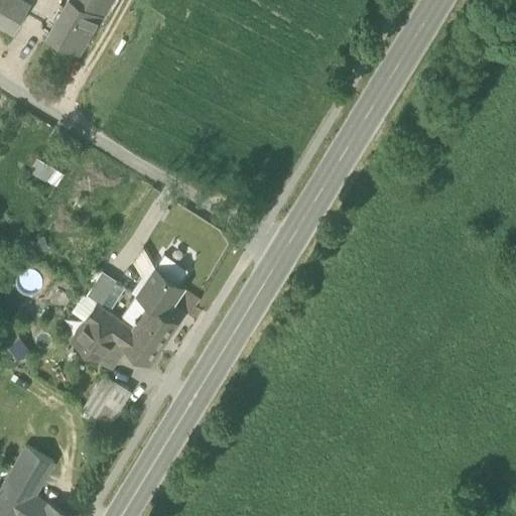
[(0,0),(0,22),(15,31),(31,4),(24,0),(0,0)]
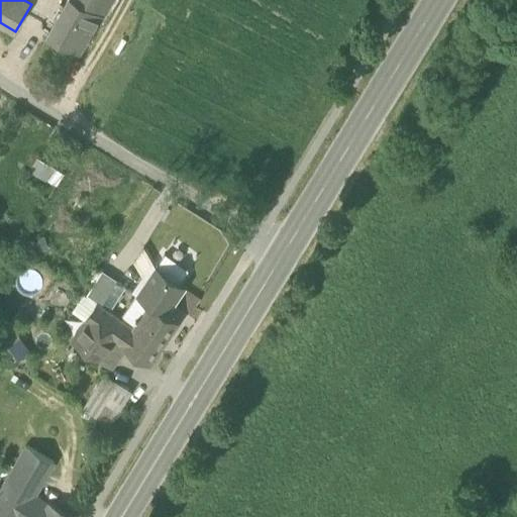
[(65,0),(47,30),(79,48),(99,14),(100,12),(79,0),(65,0)]
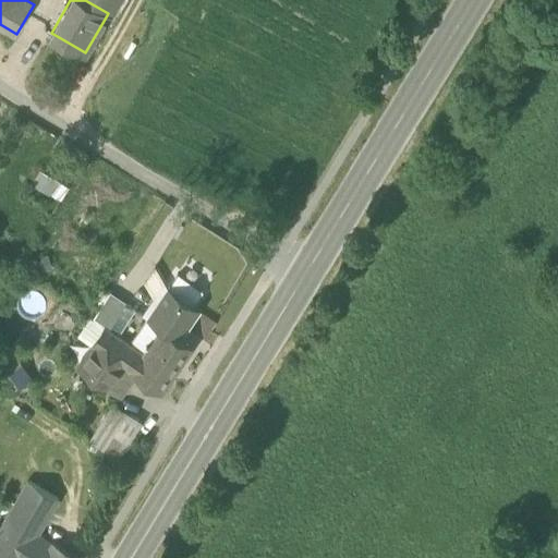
[(107,15),(109,17),(119,0),(85,0),(108,13),(107,15)]
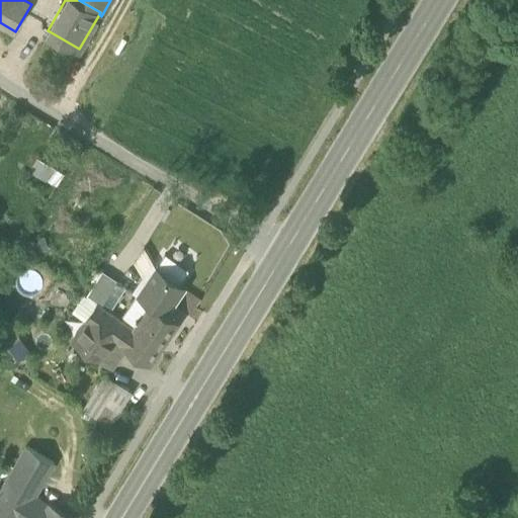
[(27,171),(48,182),(55,169),(35,158),(27,171)]
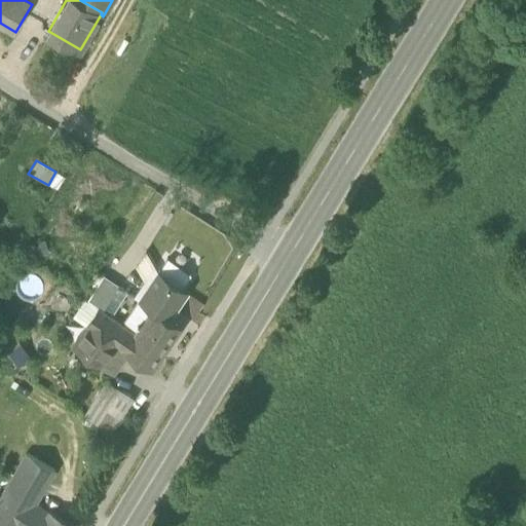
[(29,246),(33,259),(48,254),(43,240),(29,246)]
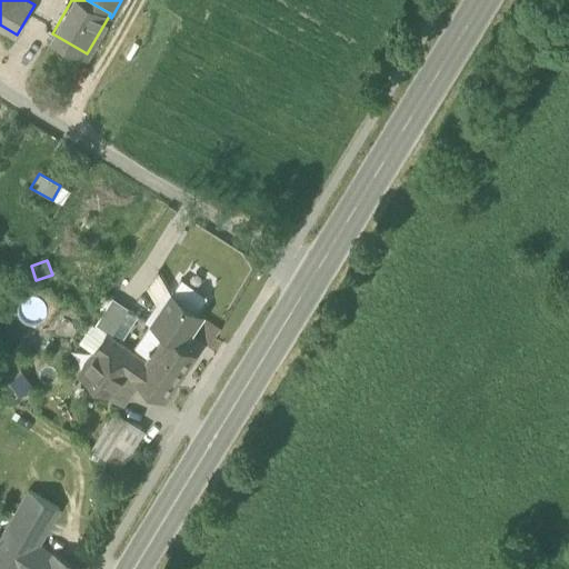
[(179,281),(171,293),(197,311),(206,298),(179,281)]
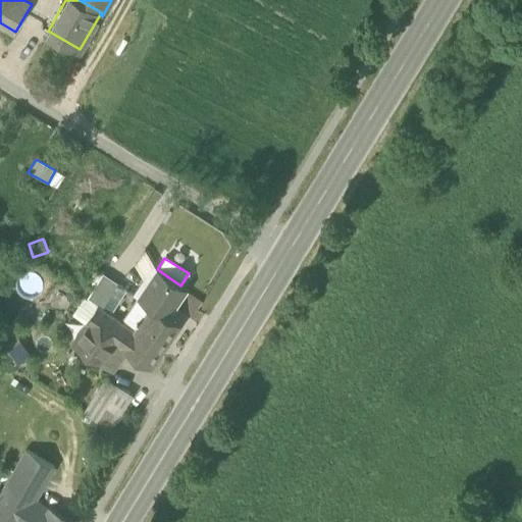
[(139,299),(151,306),(152,305),(168,316),(187,289),(180,285),(157,269),(138,298),(139,299)]
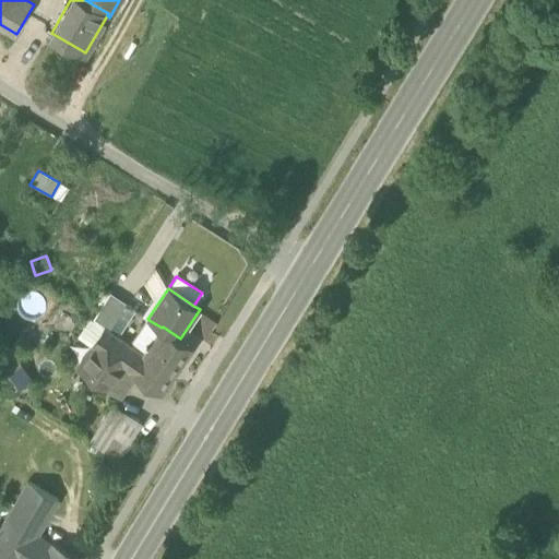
[(107,328),(110,330),(127,304),(109,293),(94,319),(107,328)]
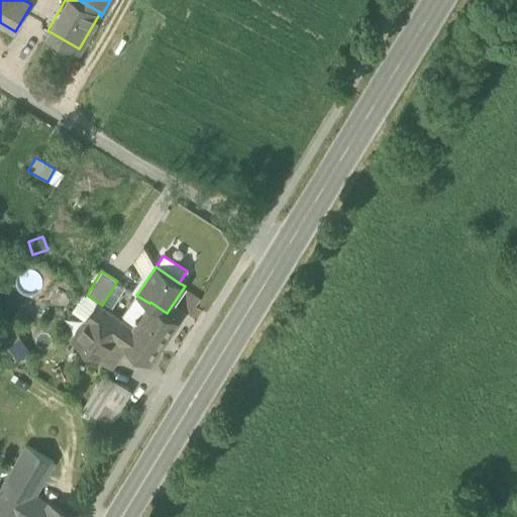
[(75,313),(87,321),(99,303),(87,295),(75,313)]
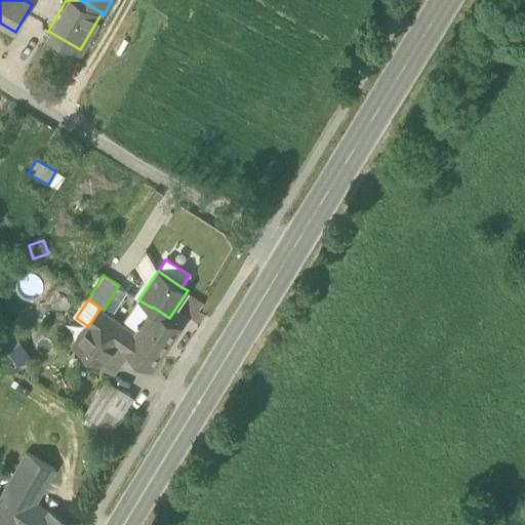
[(152,308),(139,300),(136,305),(149,313),(152,308)]
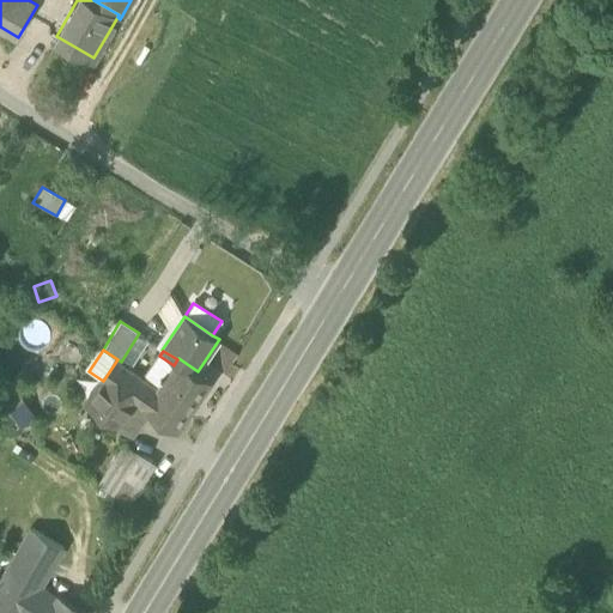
[(159,356),(145,378),(158,388),(174,365),(159,356)]
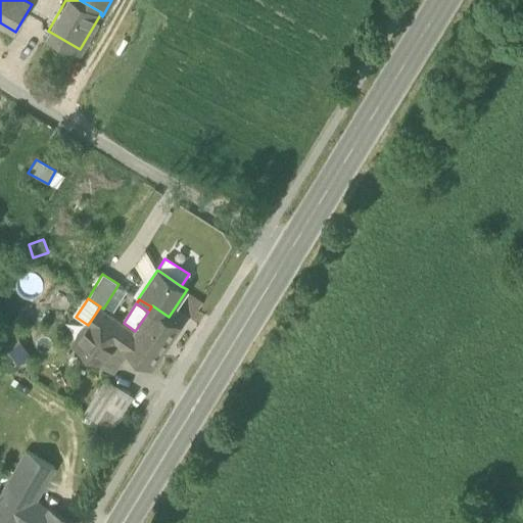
[(135,331),(132,335),(146,345),(150,341),(164,350),(182,325),(169,317),(152,305),(151,306),(148,312),(135,331)]
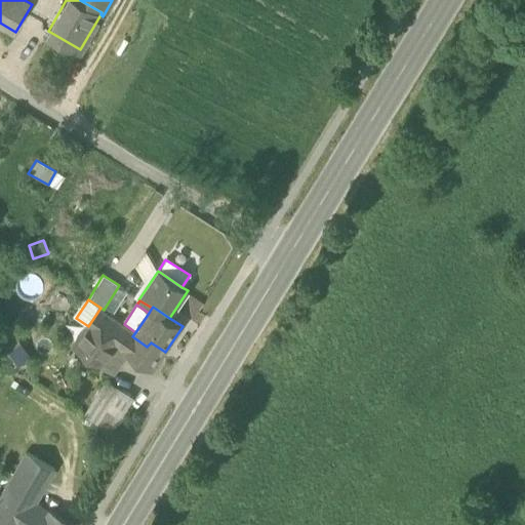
[(132,336),(135,332),(124,324),(104,310),(101,308),(88,326),(87,326),(123,351),(132,336)]
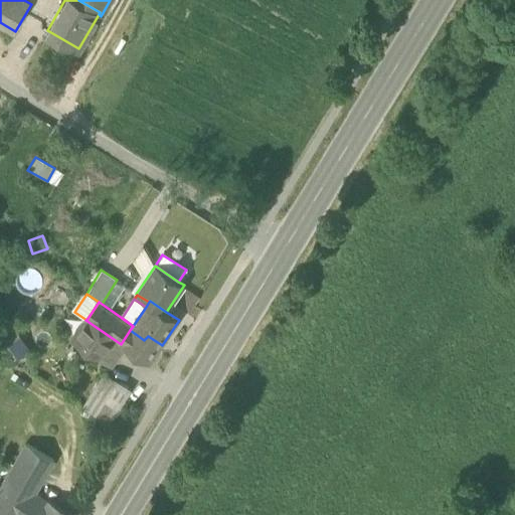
[(110,363),(123,345),(121,344),(86,320),(73,338),(110,363)]
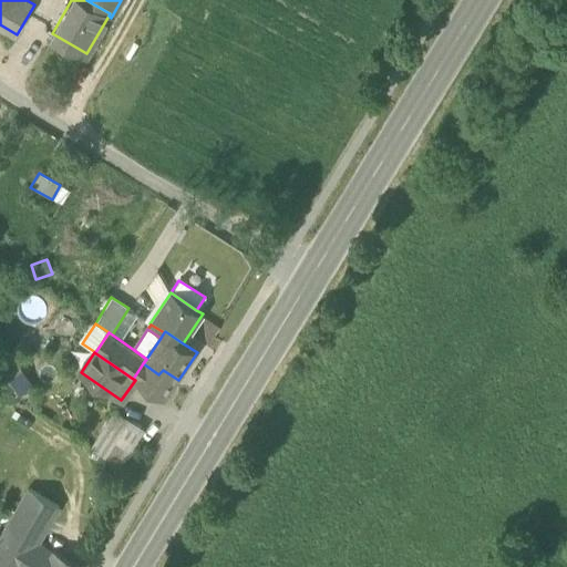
[(1,367),(20,398),(33,389),(16,359),(1,367)]
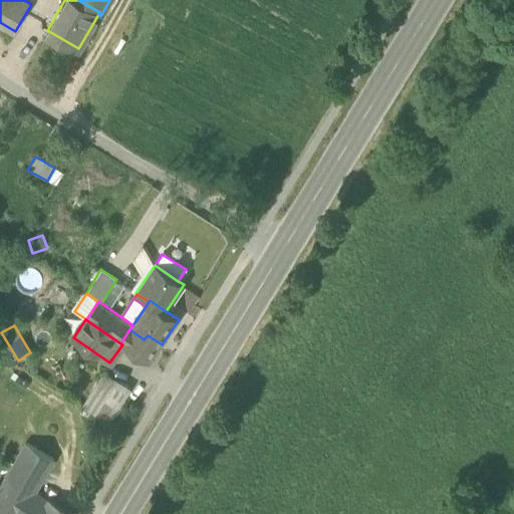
[(149,362),(162,344),(148,335),(144,339),(130,329),(120,343),(122,344),(149,362)]
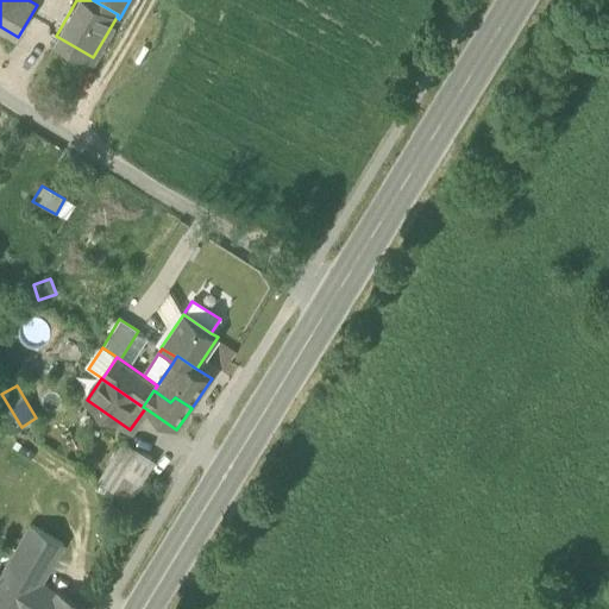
[(99,484),(113,494),(124,475),(123,475),(138,451),(125,443),(99,484)]
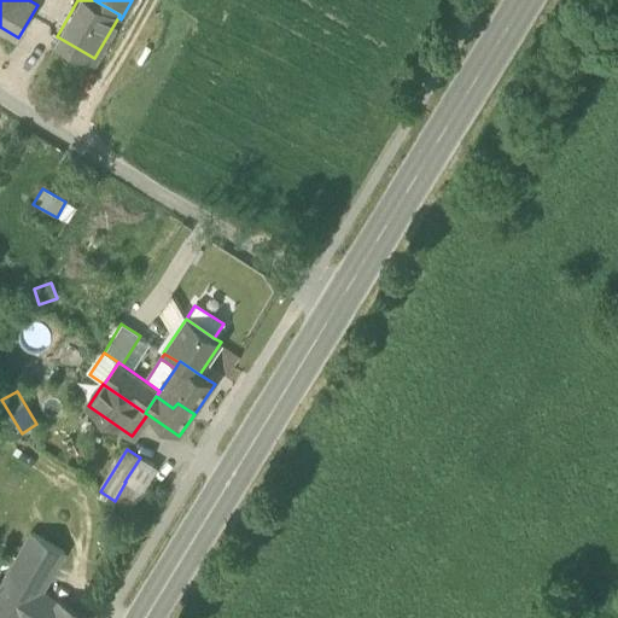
[(115,501),(130,511),(143,491),(157,467),(140,458),(124,482),(126,482),(115,501)]
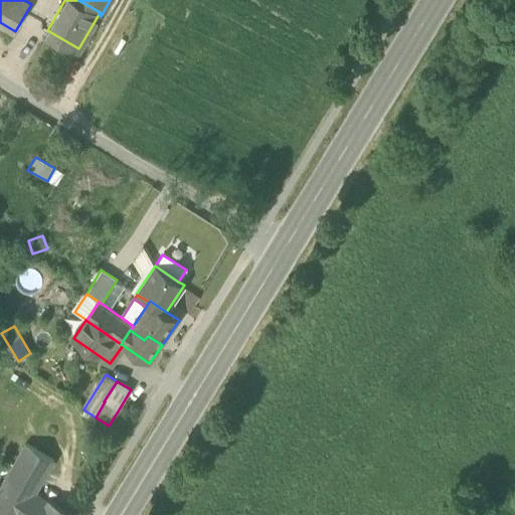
[(13,468),(40,484),(53,461),(26,445),(13,468)]
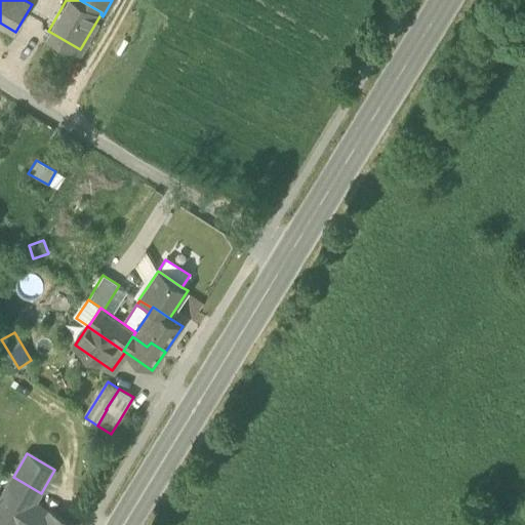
[(74,524),(75,524),(49,511),(48,513),(34,505),(41,493),(13,477),(0,499),(0,524),(74,524)]
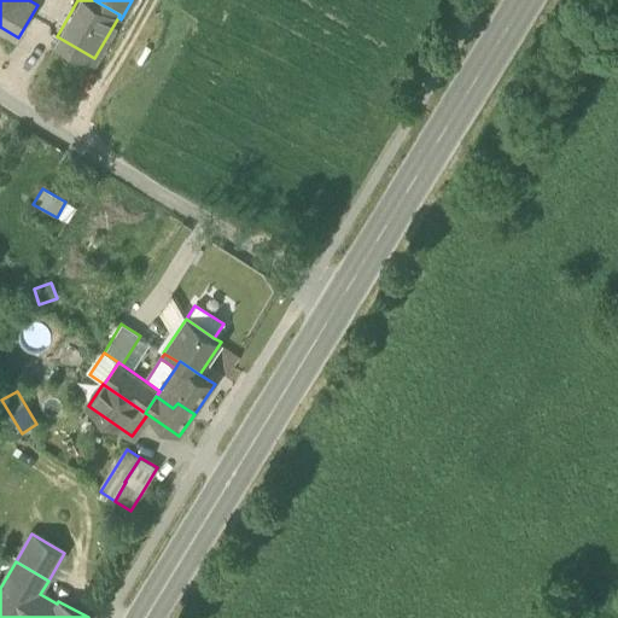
All buildings are outlined.
